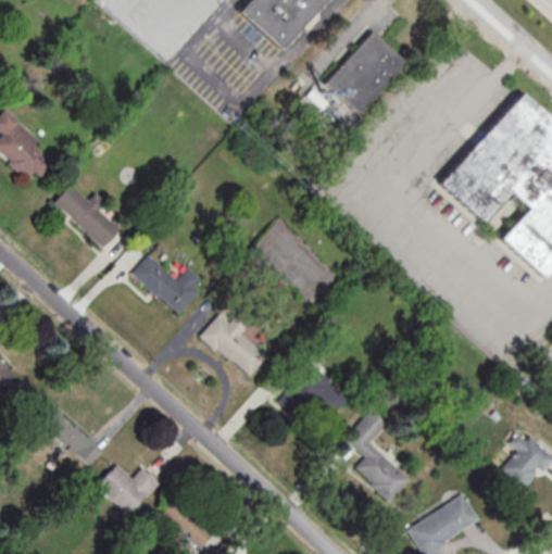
[(250,0),(324,0),(280,49),(240,12),(250,0)]
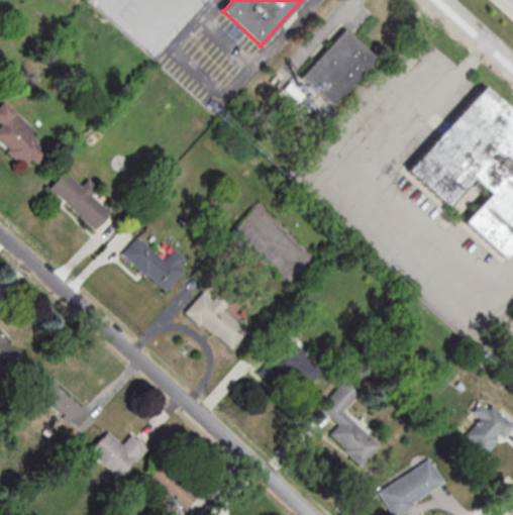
[(345,31),(376,59),(332,107),(302,79),(345,31)]
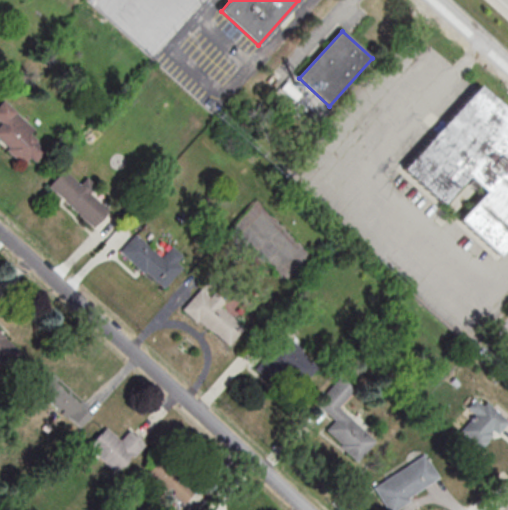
[(287,84),(281,91),(295,102),(301,95),(287,84)]
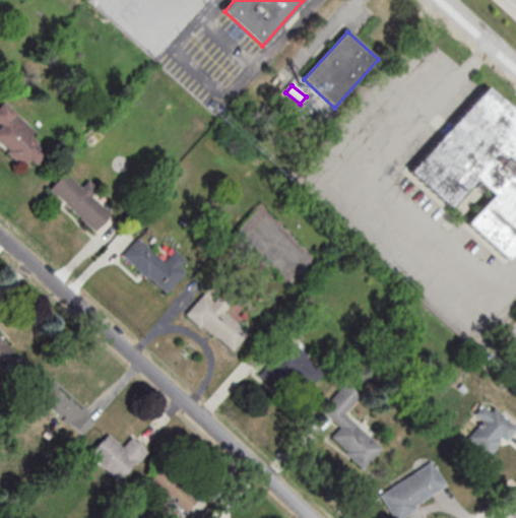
[(410,175),(450,209),(474,181),(493,196),(466,227),(507,261),(515,251),(515,147),(510,142),(515,135),(515,115),(485,88),(410,175)]
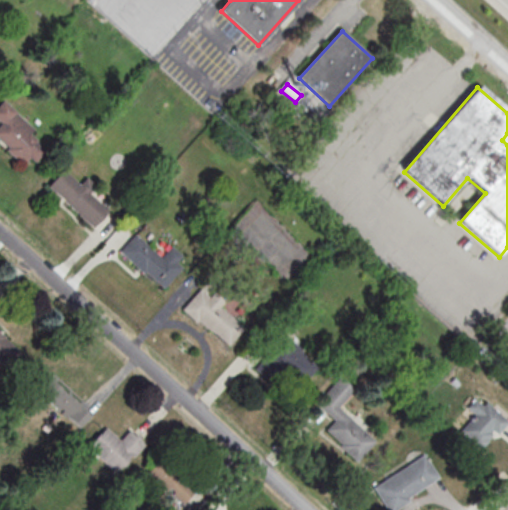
[(0,108),(6,101),(20,113),(18,114),(37,131),(33,136),(40,142),(39,144),(48,152),(38,164),(33,159),(28,164),(24,161),(22,163),(9,152),(12,148),(0,137),(0,130),(5,125),(0,120),(0,108)]
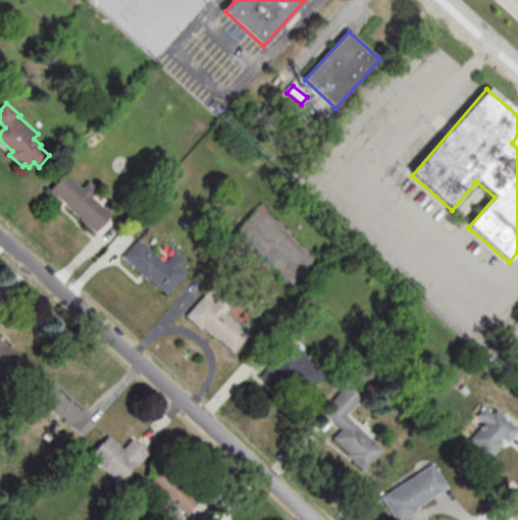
[(68,176),(113,216),(97,235),(52,195),(68,176)]
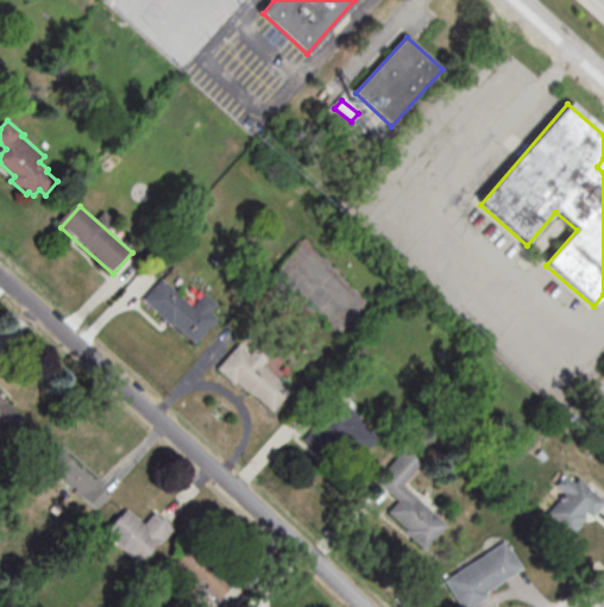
[(163,281),(215,327),(197,349),(144,302),(163,281)]
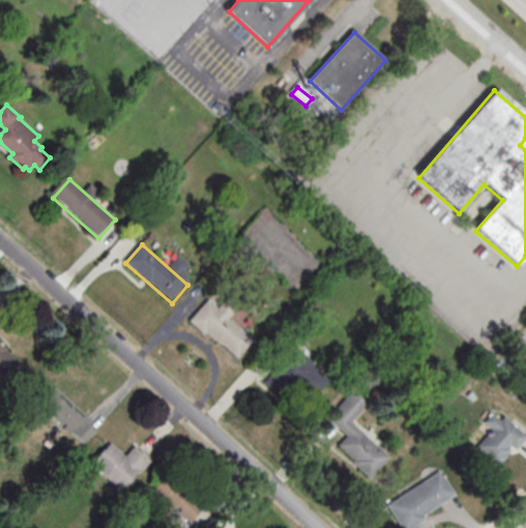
[(209,300),(255,341),(238,359),(193,319),(209,300)]
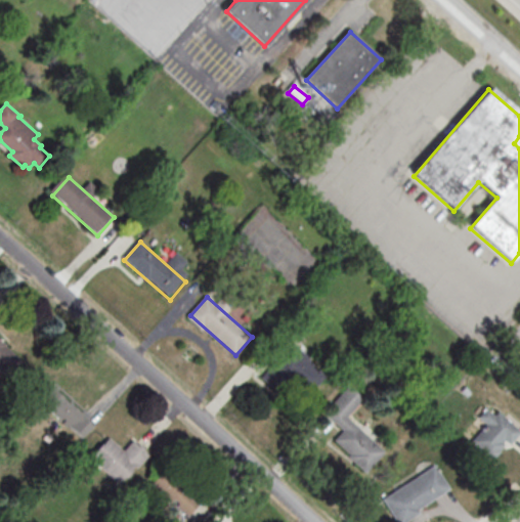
[(0,340),(24,361),(8,380),(0,372),(0,340)]
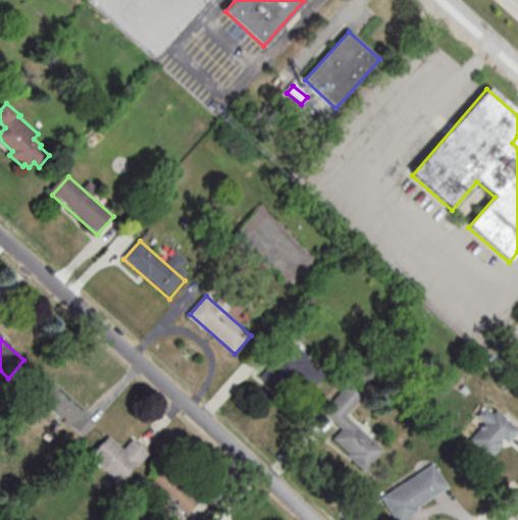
[(293,343),(309,358),(308,360),(325,376),(309,394),(292,377),(277,393),(261,377),(293,343)]
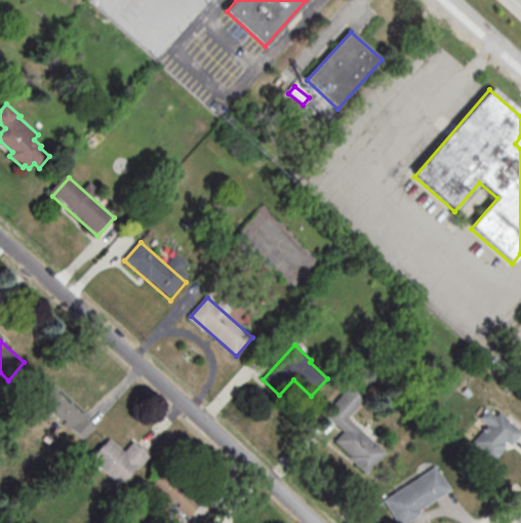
[(47,378),(92,418),(76,437),(31,397),(47,378)]
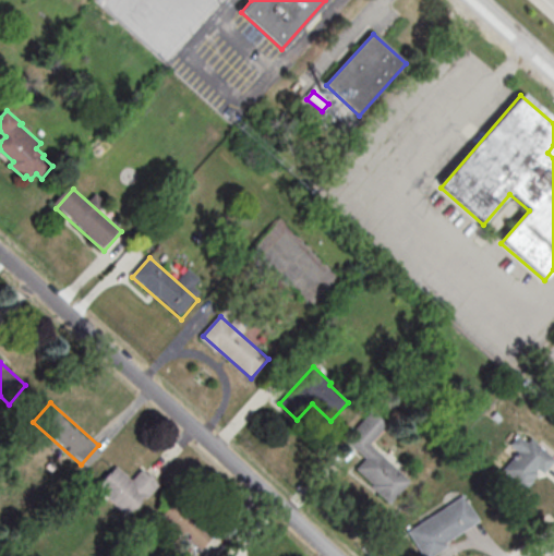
[(505,473),(527,494),(553,468),(553,459),(526,433),(513,446),(522,456),(505,473)]
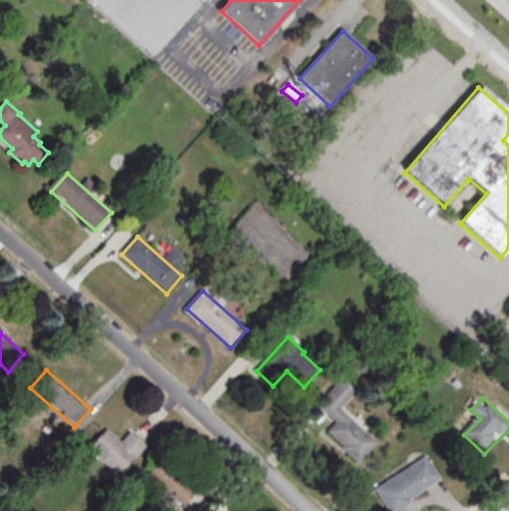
[(335,405),(379,444),(363,461),(319,422),(335,405)]
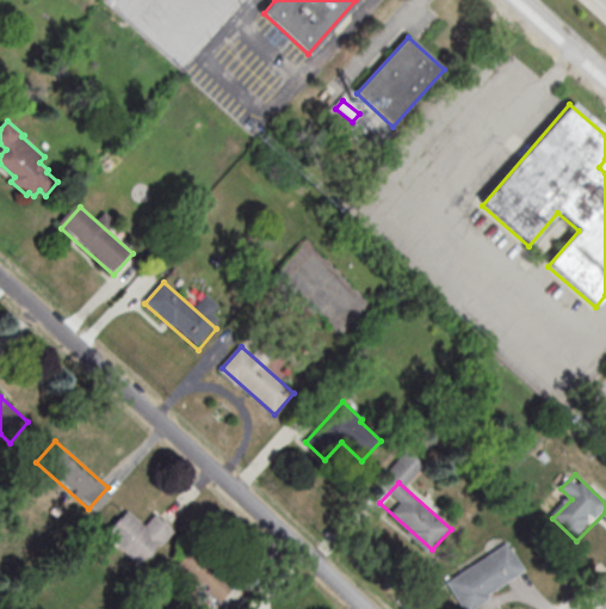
[(129,514),(146,529),(158,516),(175,533),(161,548),(159,546),(141,566),(107,536),(129,514)]
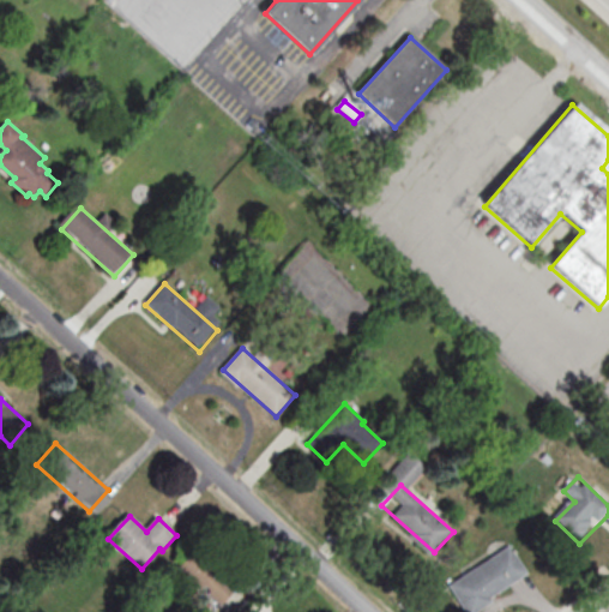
[(451,585),(466,611),(476,611),(534,580),(516,547),(451,585)]
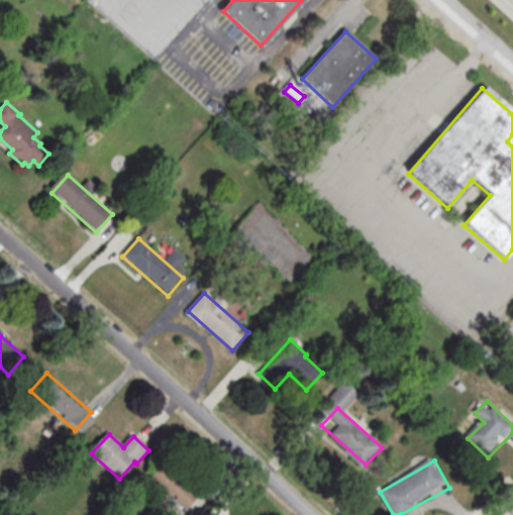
[(202,492),(164,465),(151,483),(190,510),(202,492)]
